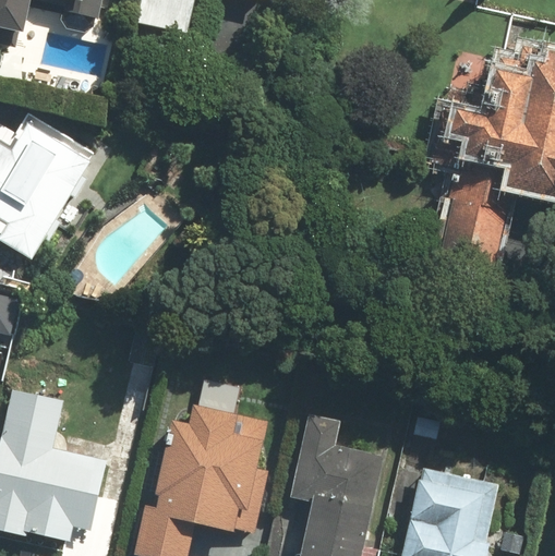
[(0,41),(11,45),(15,28),(21,29),(26,3),(59,11),(57,17),(63,27),(82,31),(91,25),(92,15),(95,16),(98,4),(106,7),(107,0),(0,0),(0,41)]
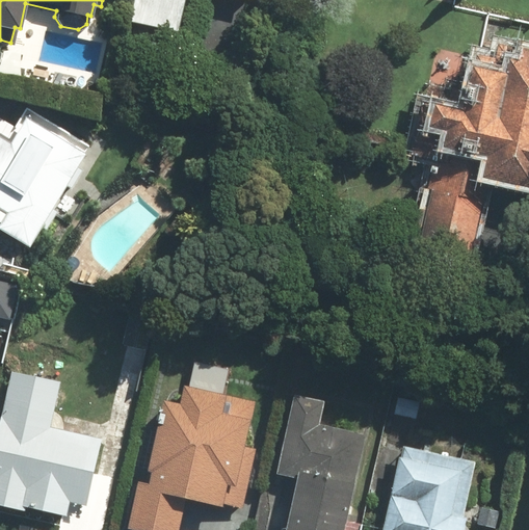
[(134,0),(131,21),(179,29),(184,0),(134,0)]
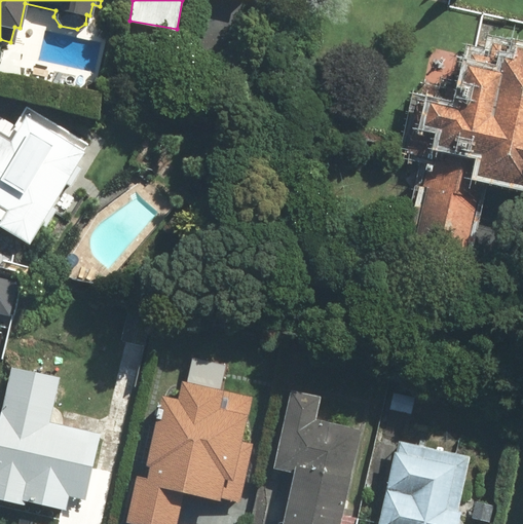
[(481,179),(522,187),(522,47),(488,41),(473,45),(471,54),(431,46),(408,155),(430,160),(412,242),(465,254),(481,179)]
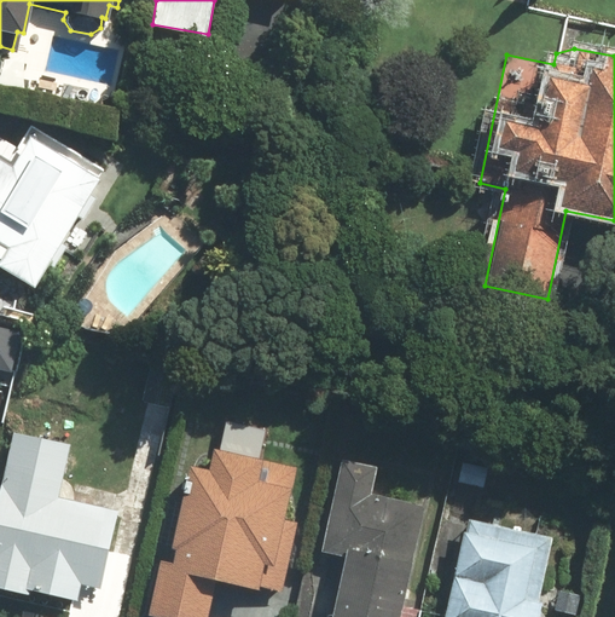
[(0,244),(6,248),(0,258),(0,266),(32,286),(103,173),(29,126),(7,160),(0,154),(0,244)]
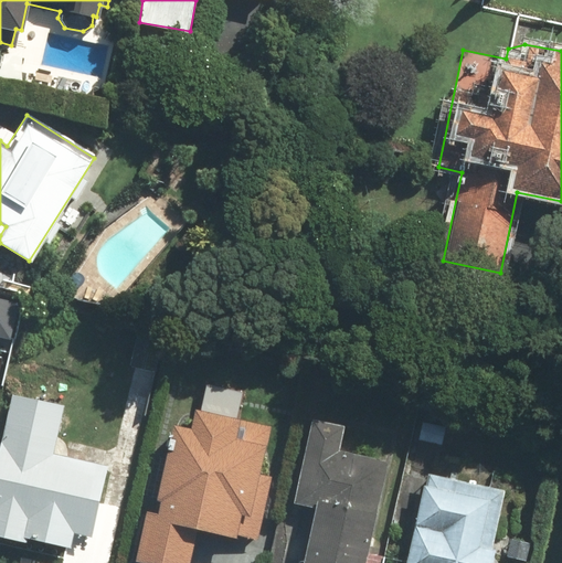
[(20,301),(0,297),(0,335),(11,338),(20,301)]
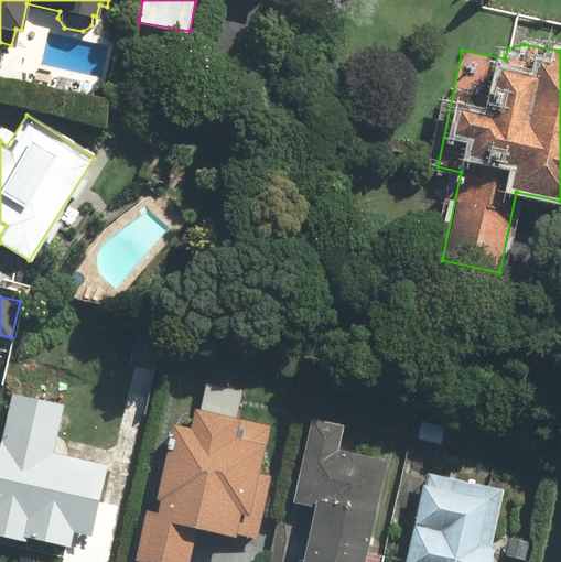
[(27,538),(71,548),(75,530),(94,535),(109,464),(53,452),(64,401),(12,390),(0,445),(0,538),(25,543),(27,538)]
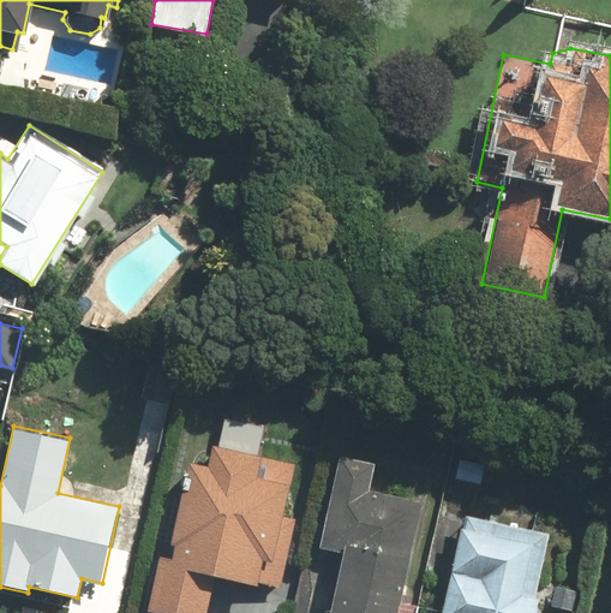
[(208,612),(216,578),(270,589),(295,463),(211,446),(207,468),(187,463),(168,561),(156,559),(145,611),(157,612),(208,612)]
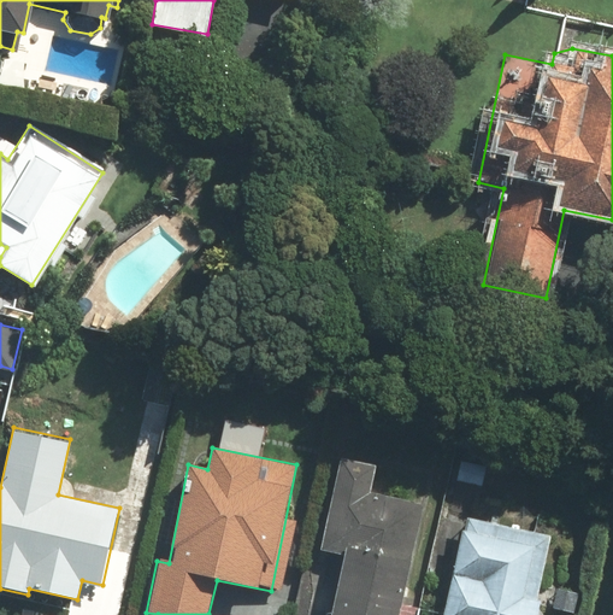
[(331,614),(416,614),(418,605),(400,602),(425,470),(341,455),(322,552),(343,556),(331,614)]
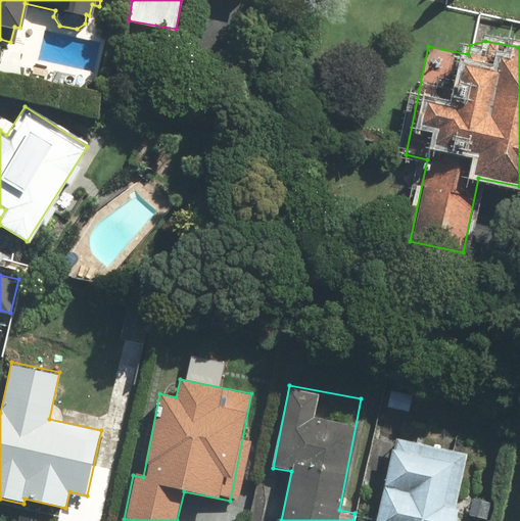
[(454,520),(469,454),(395,437),(376,520),(454,520)]
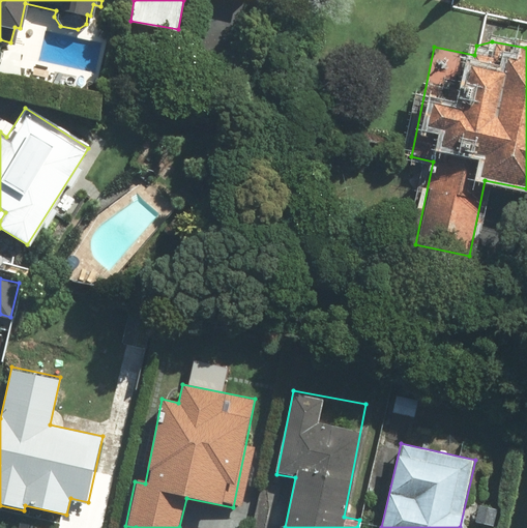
All buildings are outlined.
